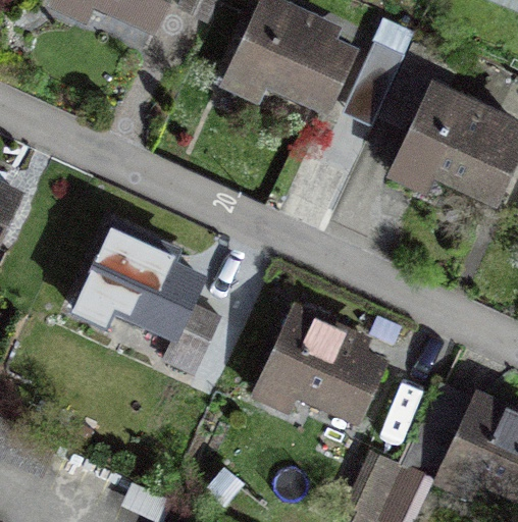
[(161,0),(79,0),(147,33),(161,0)]
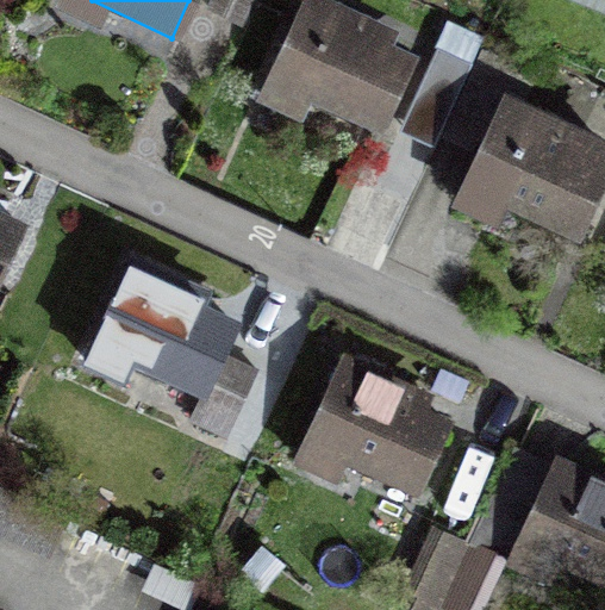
[(251,0),(213,0),(209,11),(242,25),(251,0)]
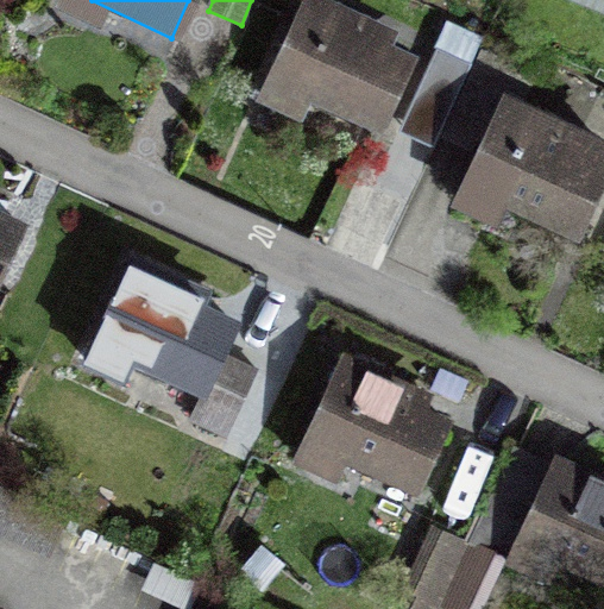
[(426,51),(308,0),(301,0),(264,85),(388,138),(426,51)]
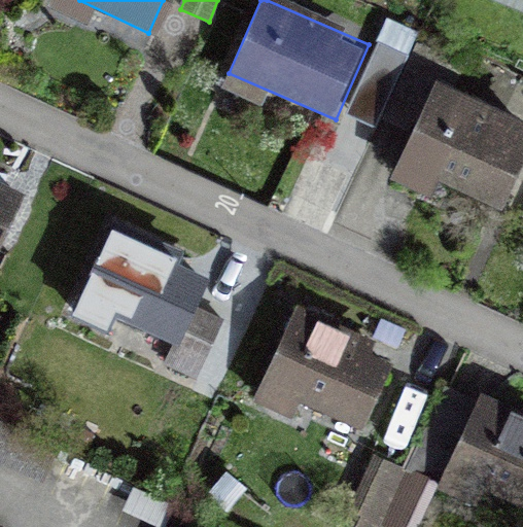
[(522,168),(522,120),(440,84),(406,162),(506,206),(522,168)]
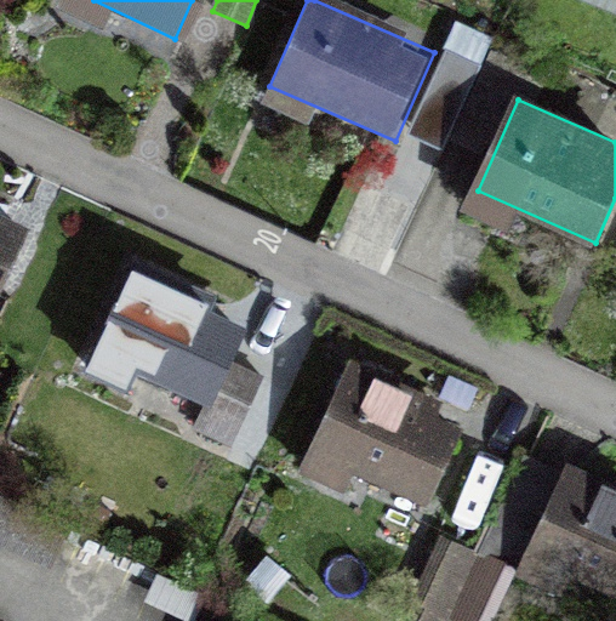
[(0,290),(32,226),(0,210),(0,290)]
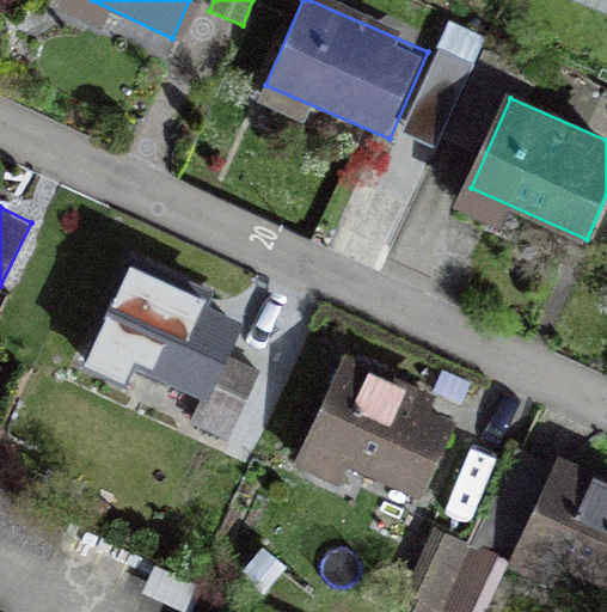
[(244,318),(129,265),(89,353),(203,405),(244,318)]
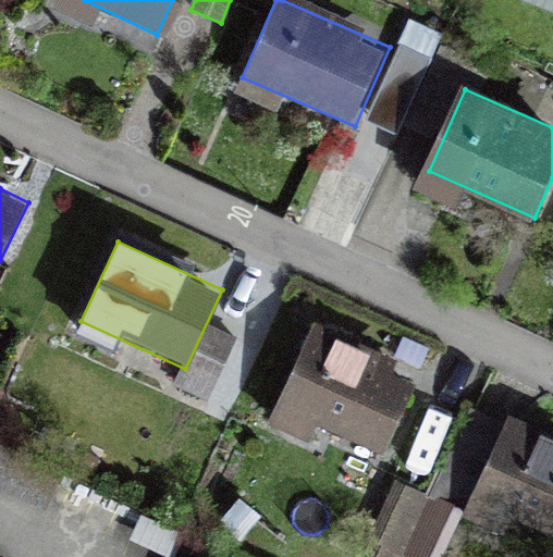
[(421,381),(312,331),(275,412),(384,461),(421,381)]
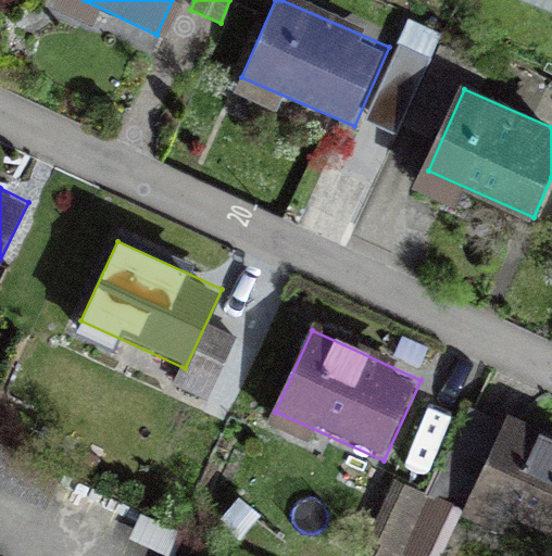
[(551,449),(466,413),(425,497),(499,528),(506,509),(551,528),(551,449)]
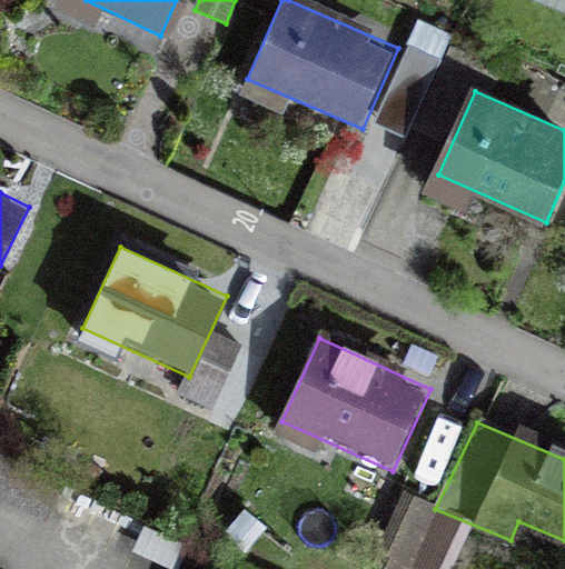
[(402,568),(406,568),(435,509),(400,492),(370,555),(402,568)]
